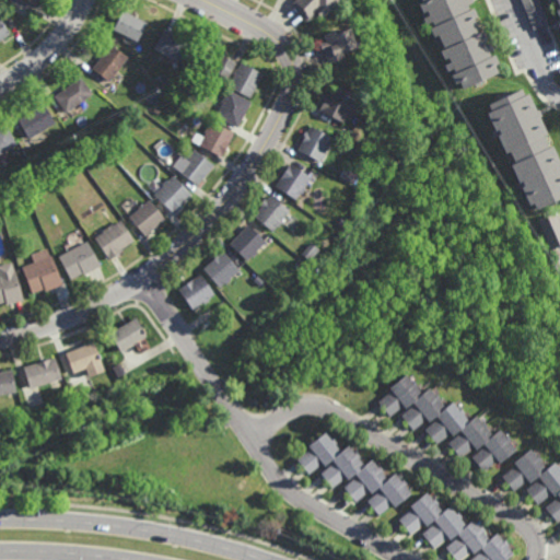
[(337,0),(324,13),(323,12),(319,15),(313,10),(305,18),(298,10),(299,9),(291,1),(292,0),(337,0)]
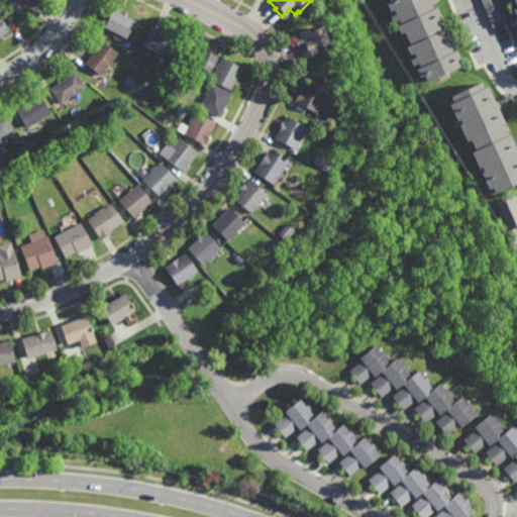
[(438,0),(431,3),(433,6),(437,4),(441,13),(437,15),(443,26),(447,24),(450,33),(447,34),(449,38),(453,37),(456,43),(451,46),(453,49),(457,47),(461,57),(457,59),(460,65),(427,81),(424,74),(420,76),(416,67),(420,65),(418,61),(412,64),(409,58),(415,56),(414,52),(410,54),(405,44),(409,42),(404,31),(400,33),(395,23),(400,21),(399,18),(393,20),(390,14),(396,11),(394,8),(389,10),(385,1),(387,0),(438,0)]
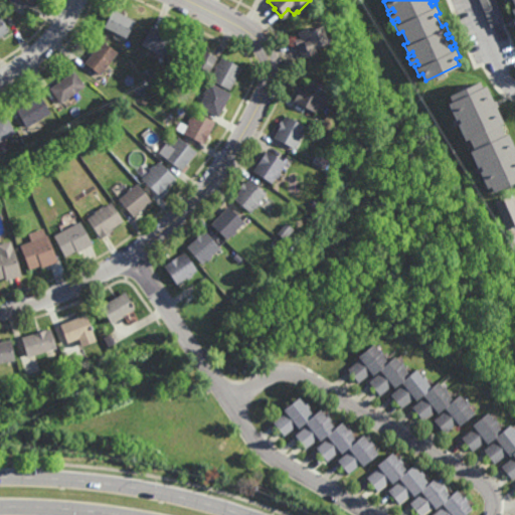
[(491,26),(480,0),(496,0),(504,21),(491,26)]
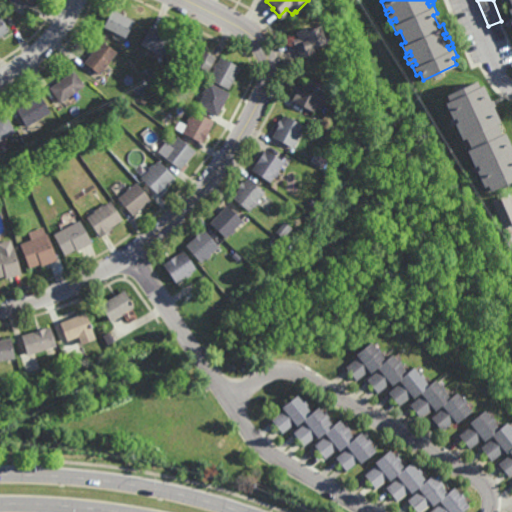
[(125,37),(104,26),(113,8),(134,19),(125,37)]
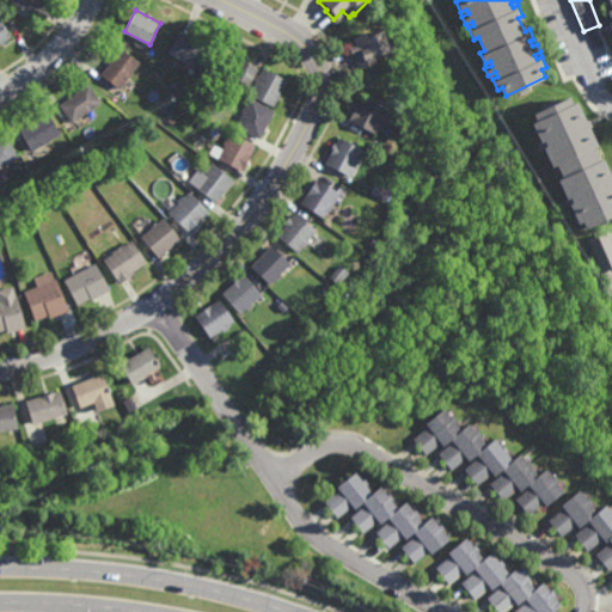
[(0,16),(13,36),(0,43),(0,16)]
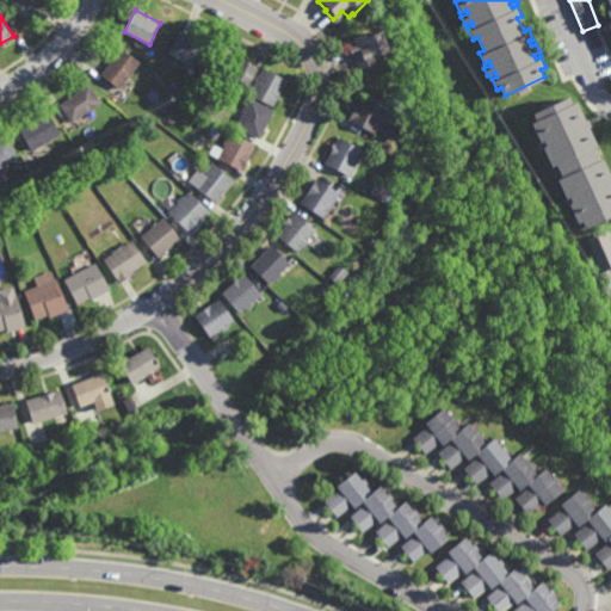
[(389,50),(372,57),(375,62),(357,69),(352,55),(350,55),(347,47),(355,44),(351,37),(364,31),(365,34),(380,28),(389,50)]
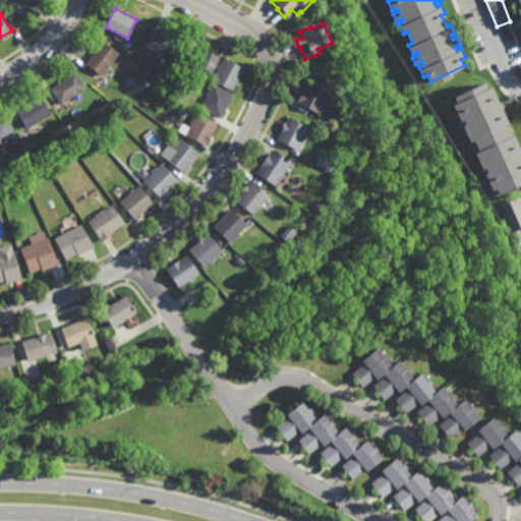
[(168,57),(143,44),(153,25),(178,39),(168,57)]
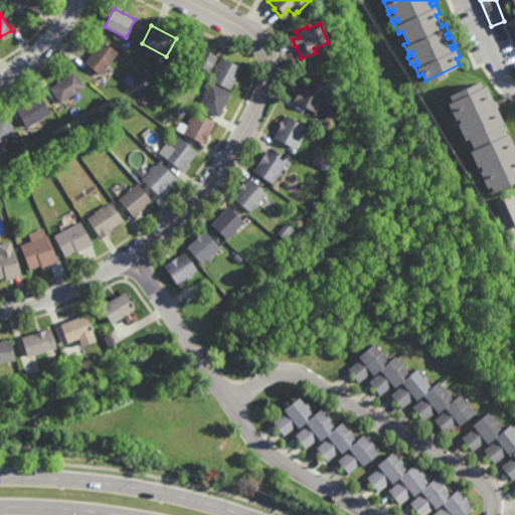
[(101,74),(86,62),(102,39),(118,51),(101,74)]
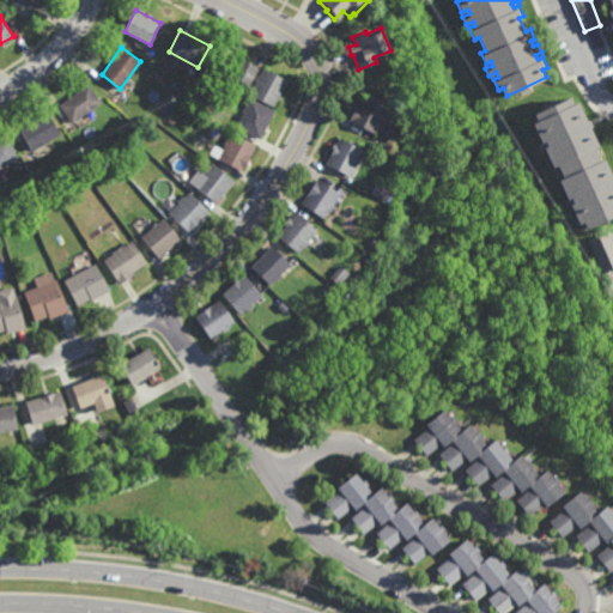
[(248,86),(230,78),(238,59),(258,67),(248,86)]
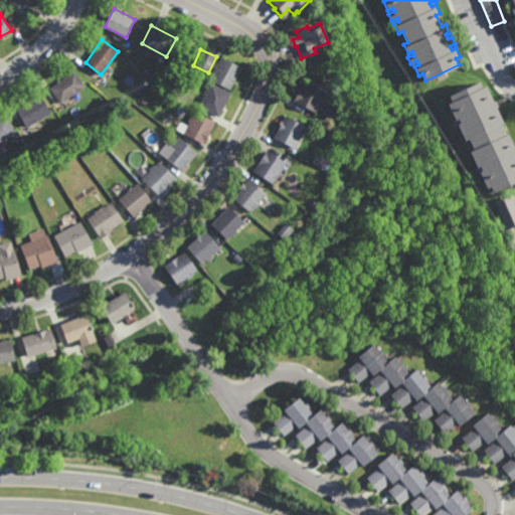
[(240,67),(229,90),(209,79),(214,68),(212,68),(215,63),(217,63),(220,57),(240,67)]
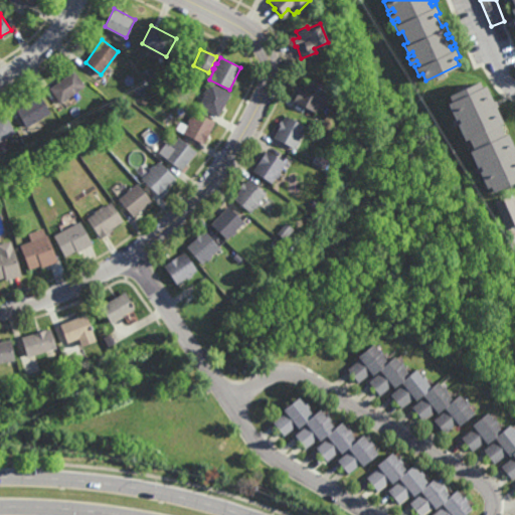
[(148,81),(143,72),(151,67),(156,77),(148,81)]
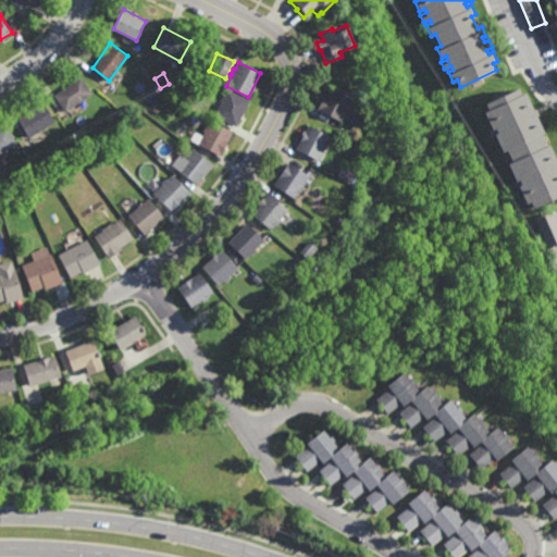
[(66,112),(53,96),(81,76),(93,93),(66,112)]
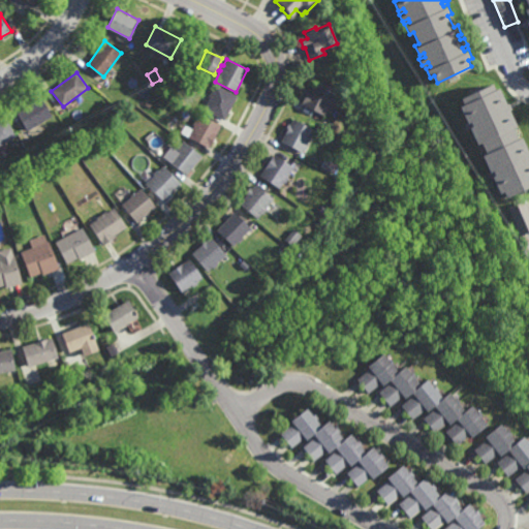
[(497,86),(500,85),(508,101),(510,100),(512,106),(510,107),(518,123),(514,125),(520,136),(524,134),(528,145),(528,185),(507,196),(504,189),(500,191),(492,175),(491,176),(489,172),(491,170),(483,154),(488,151),(483,141),(477,143),(470,125),(468,126),(466,121),(468,119),(461,103),(464,102),(461,96),(494,80),(497,86)]
